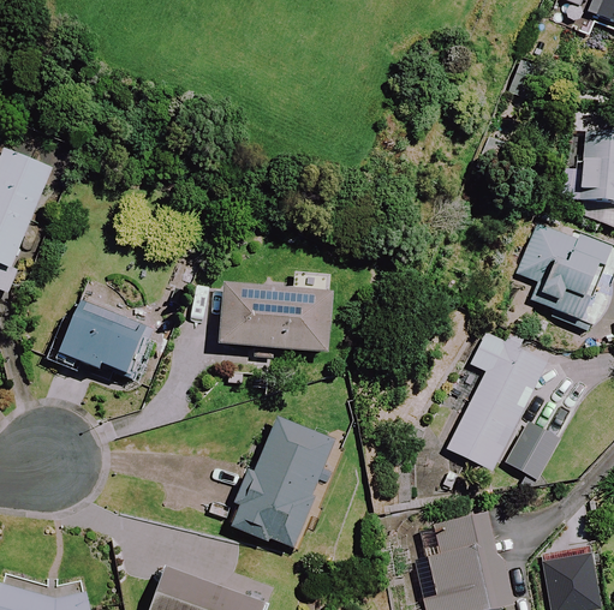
[(602,0),(594,22),(613,30),(613,0),(602,0)]
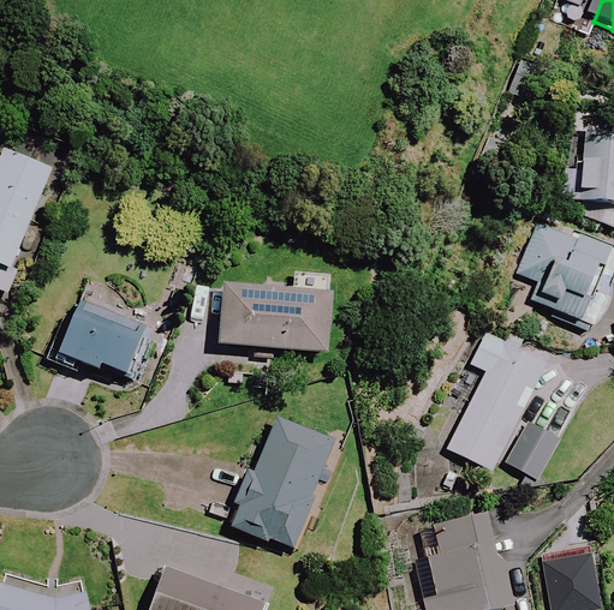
[(613,130),(572,125),(565,186),(574,187),(573,198),(613,202),(613,130)]
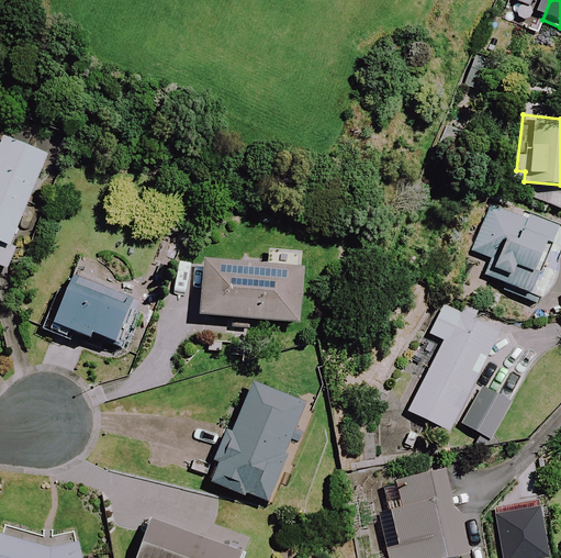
[(0,263),(7,266),(14,245),(10,244),(46,152),(4,135),(0,146),(0,263)]
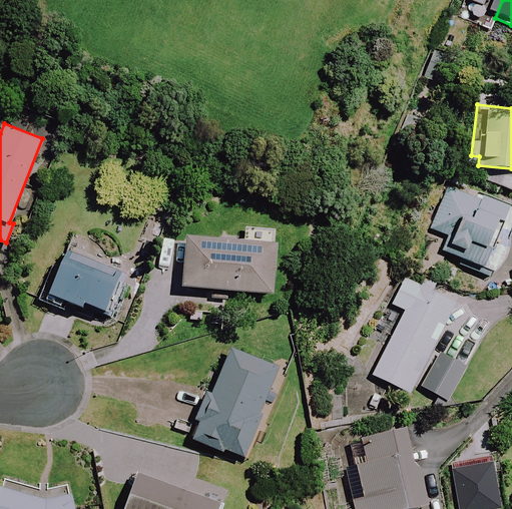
[(511,231),(511,205),(445,182),(430,226),(448,232),(442,250),(499,271),(511,231)]
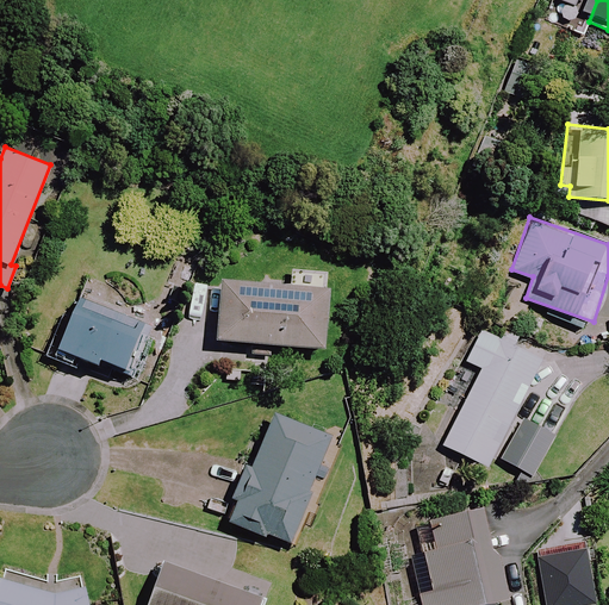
[(329,272),(291,268),(290,284),(223,279),(218,341),(323,349),(329,272)]
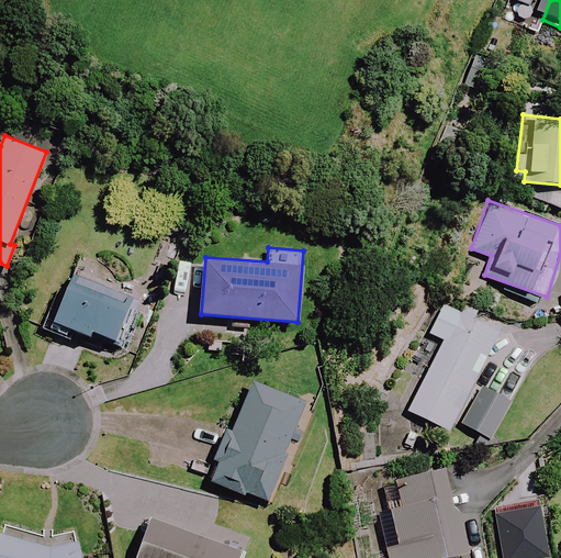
[(136,299),(75,272),(57,311),(51,308),(42,326),(66,337),(70,330),(89,337),(91,332),(118,343),(136,299)]
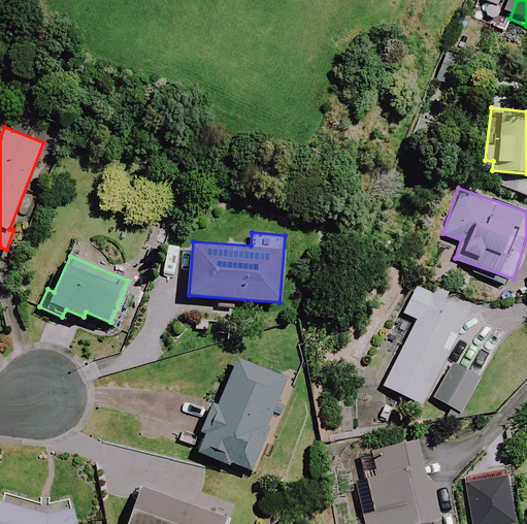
[(467,310),(416,285),(402,310),(417,318),(383,385),(421,403),(467,310)]
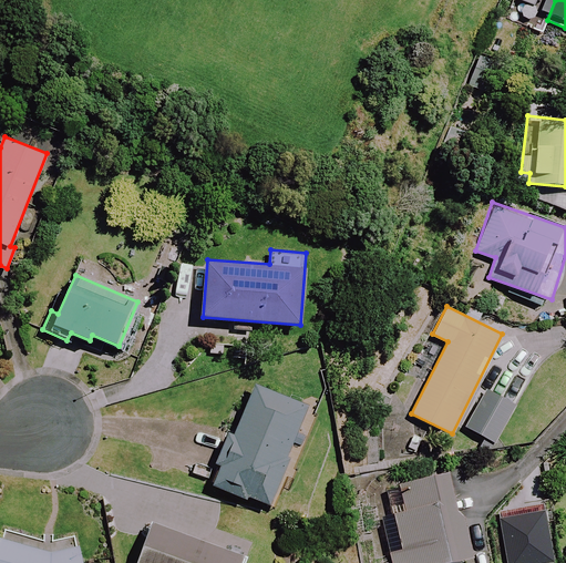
[(305,402),(250,385),(235,432),(232,431),(214,485),(271,504),(305,402)]
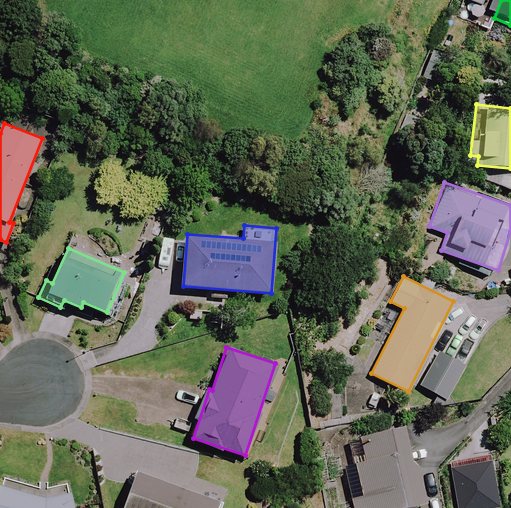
[(465,365),(439,351),(420,384),(446,398),(465,365)]
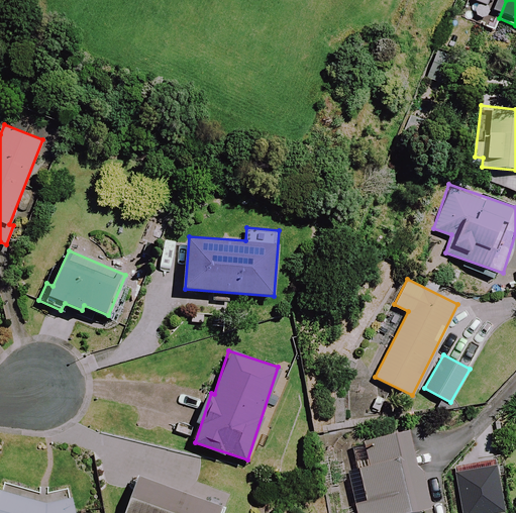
[(417,464),(410,430),(373,438),(376,451),(338,459),(344,486),(349,484),(355,512),(404,512),(430,507),(421,463),(417,464)]
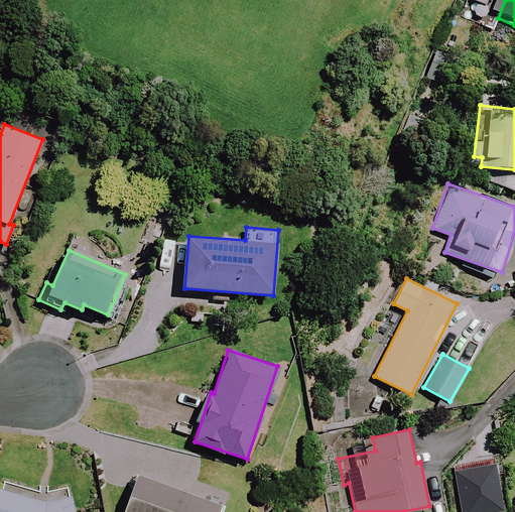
[(221,511),(224,505),(139,476),(126,511),(221,511)]
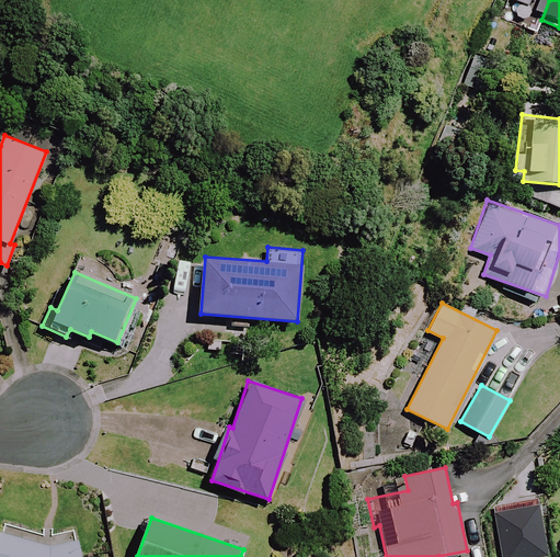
[(81,556),(75,530),(56,535),(2,520),(0,527),(0,556),(81,556)]
